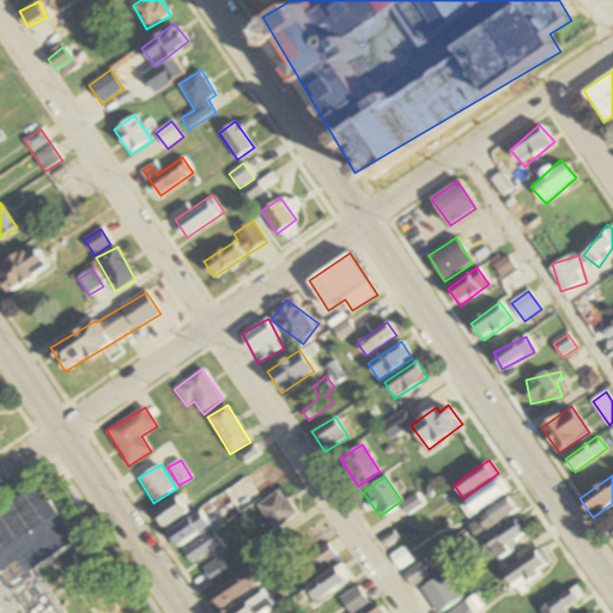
[(471,516),(507,492),(497,479),(462,503),(471,516)]
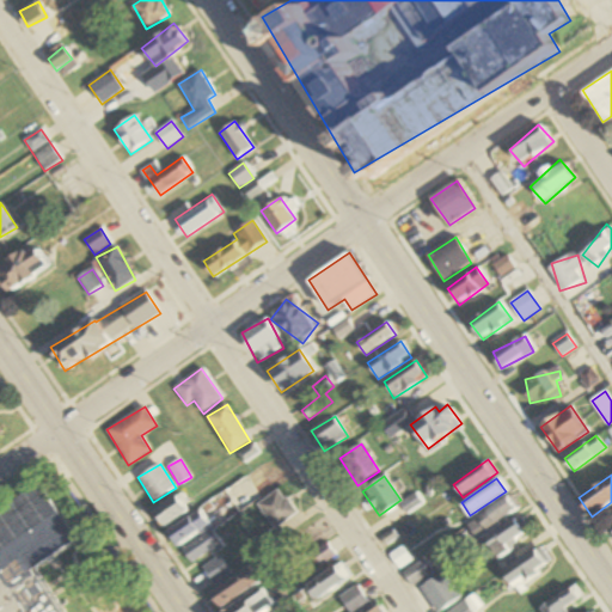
[(257,505),(275,530),(297,514),(279,489),(257,505)]
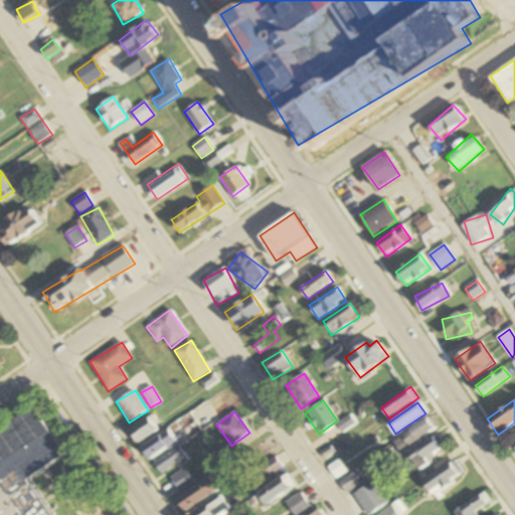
[(139,444),(158,431),(149,416),(130,431),(139,444)]
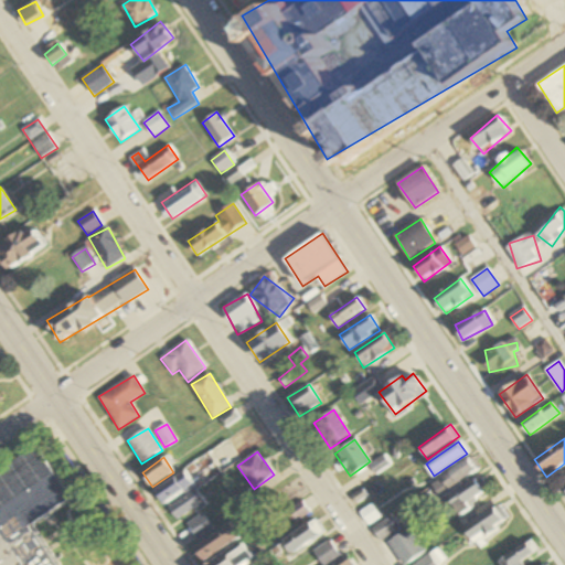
[(371,466),(375,473),(390,465),(384,457),(371,466)]
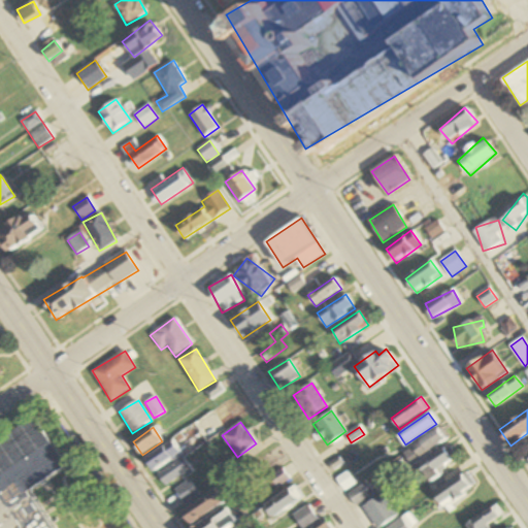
[(447,440),(437,428),(404,452),(413,463),(447,440)]
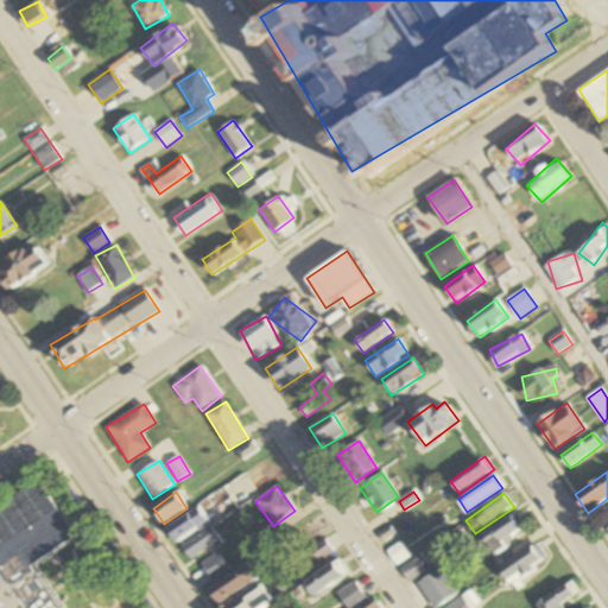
[(178,544),(208,523),(197,507),(166,529),(178,544)]
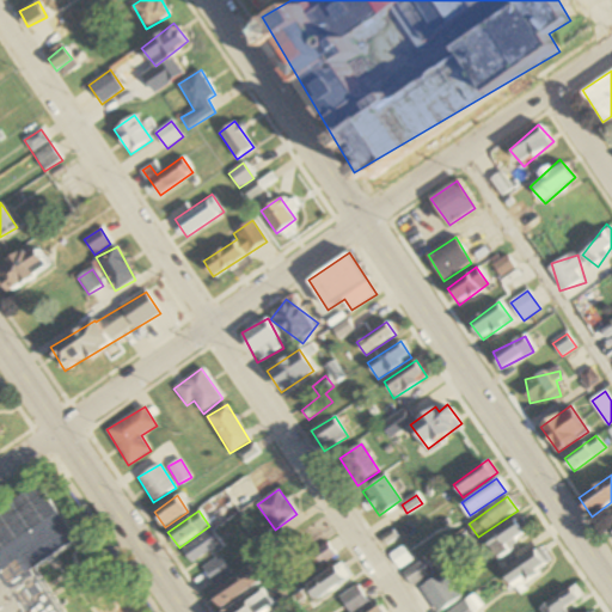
[(0,611),(48,611),(26,579),(66,552),(40,515),(0,542),(0,611)]
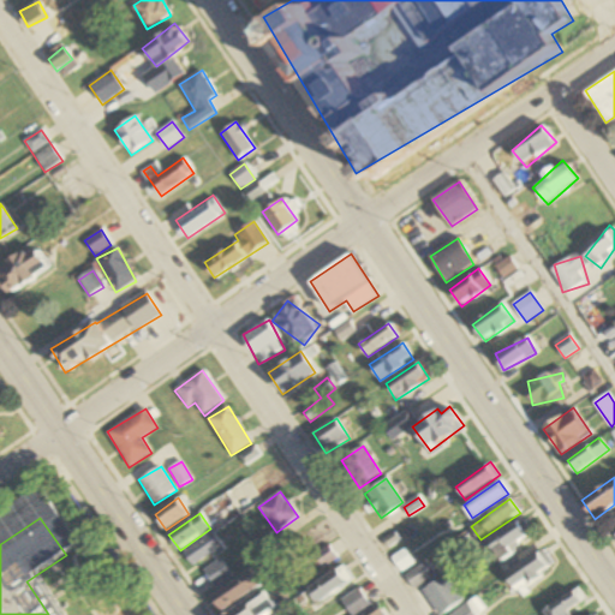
[(533,536),(521,519),(488,541),(500,559),(533,536)]
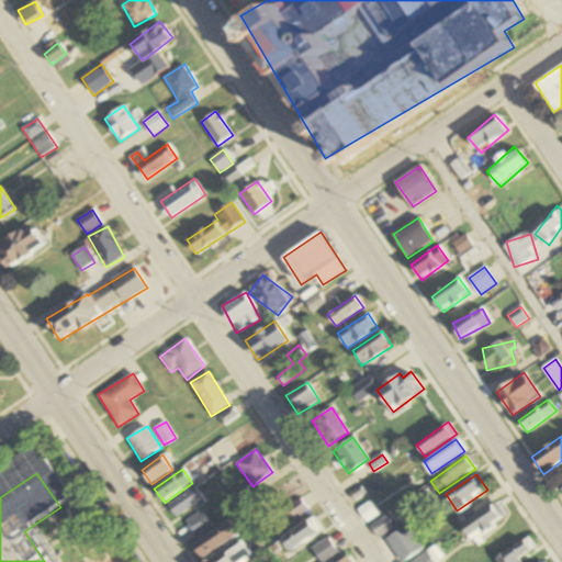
[(168,506),(177,520),(204,503),(195,487),(168,506)]
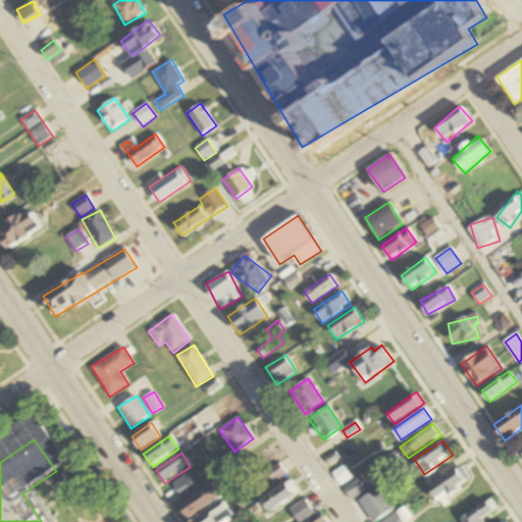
[(257,477),(263,488),(285,475),(278,464),(257,477)]
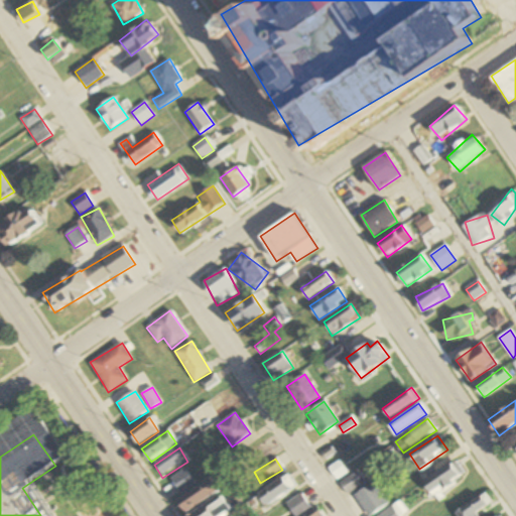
[(462,477),(452,462),(423,483),(434,497),(462,477)]
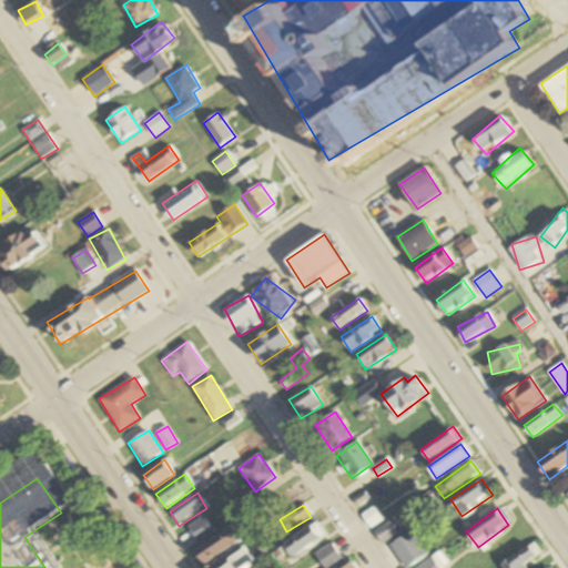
[(188,528),(198,541),(212,531),(202,517),(188,528)]
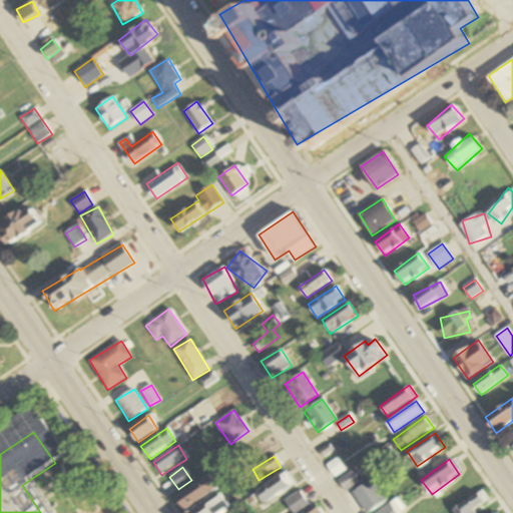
[(345,490),(363,477),(356,467),(338,481),(345,490)]
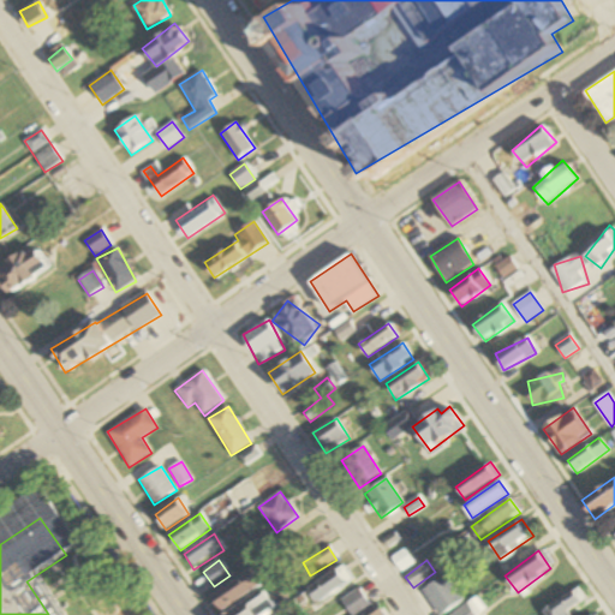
[(308,586),(317,603),(353,583),(344,567),(308,586)]
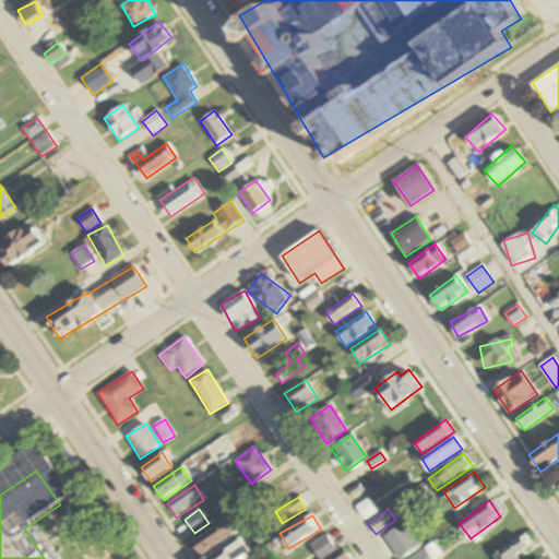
[(238,534),(230,519),(192,539),(200,555),(238,534)]
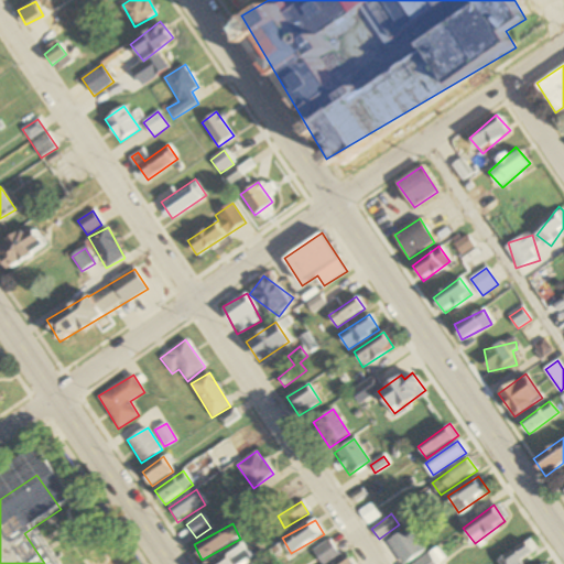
[(387,542),(402,563),(404,563),(425,551),(408,527),(387,542)]
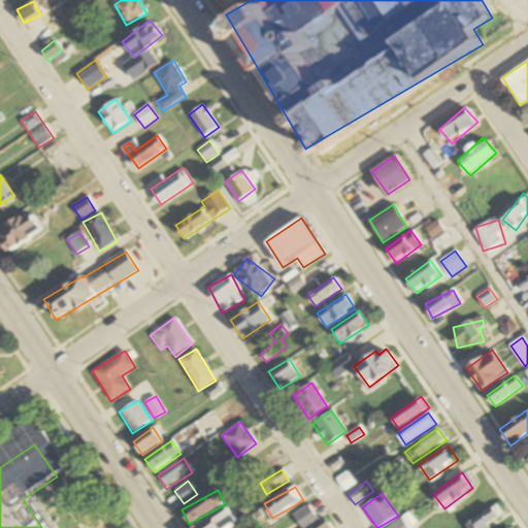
[(503,515),(497,504),(465,523),(468,527),(488,527),(487,525),(503,515)]
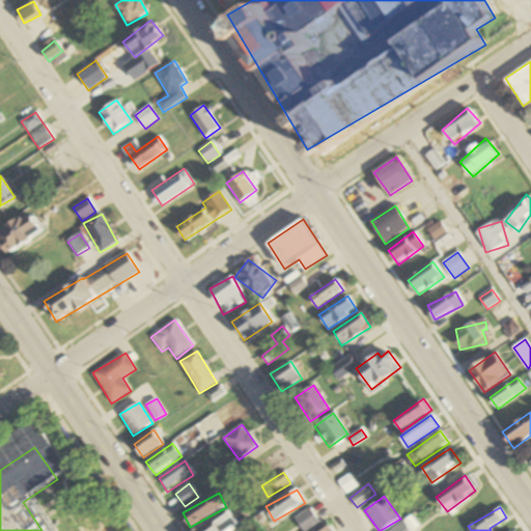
[(295,519),(303,530),(331,530),(325,522),(320,524),(309,508),(295,519)]
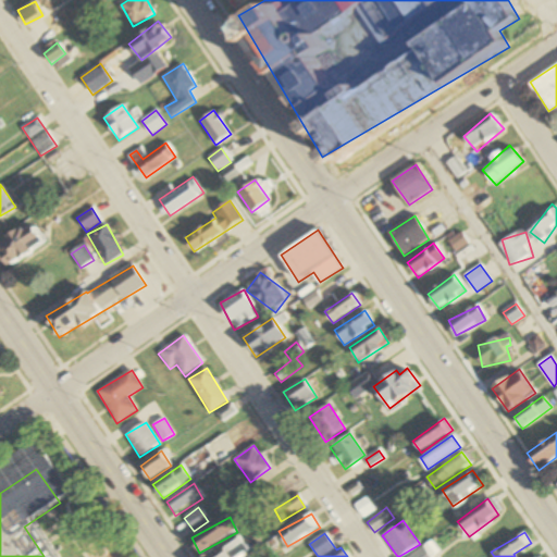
[(244,556),(250,553),(242,535),(202,556),(244,556)]
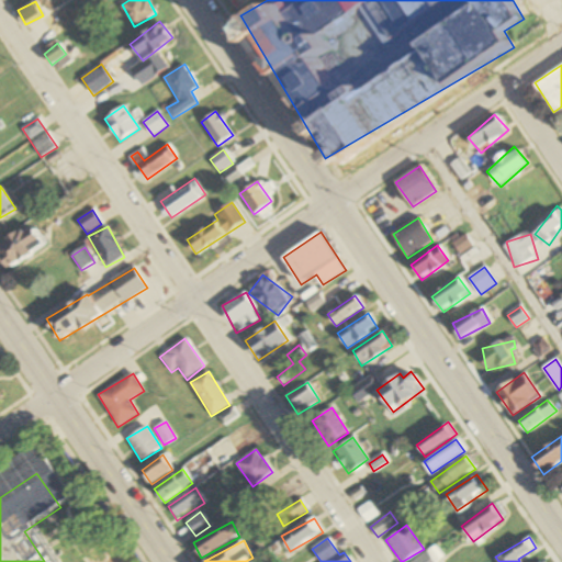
[(412,561),(435,561),(427,551),(412,561)]
